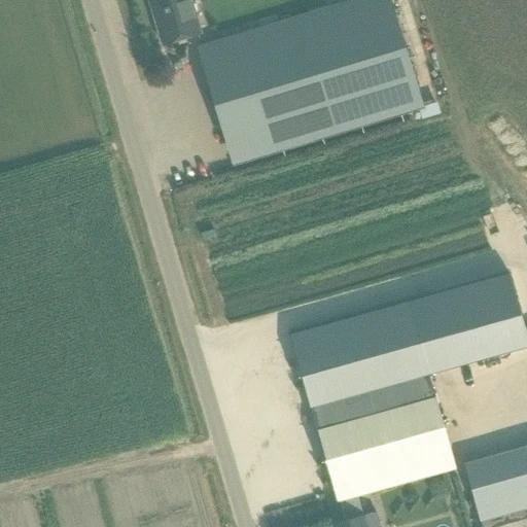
[(190,0),(153,0),(161,26),(156,27),(163,45),(201,33),(190,0)]
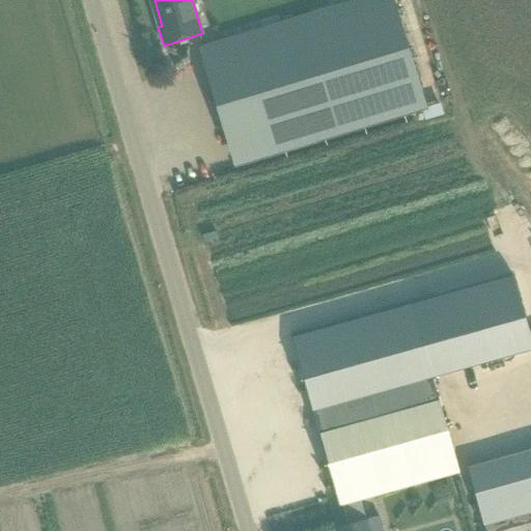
[(390,0),(359,0),(200,48),(225,132),(413,75),(390,0)]
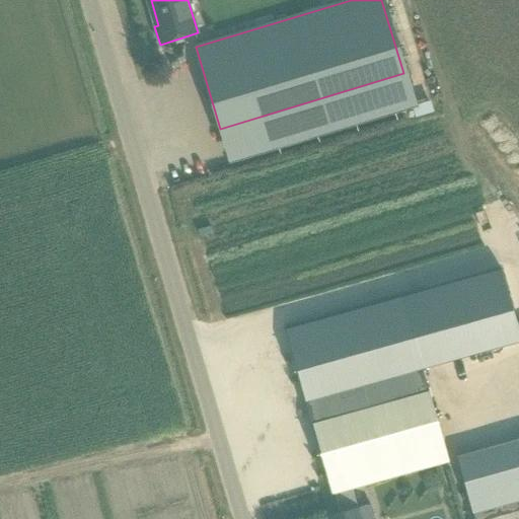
[(402,297),(285,330),(294,362),(311,424),(429,390),(402,297)]
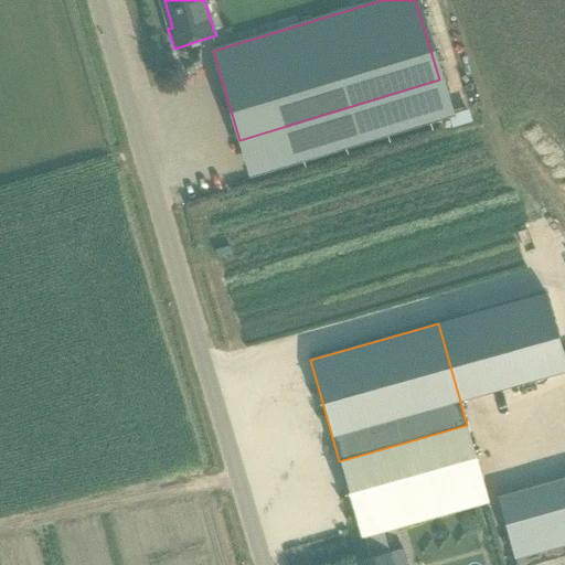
[(407,564),(403,548),(388,552),(383,531),(488,502),(467,425),(339,461),(360,537),(363,536),(370,557),(356,562),(356,564),(407,564)]
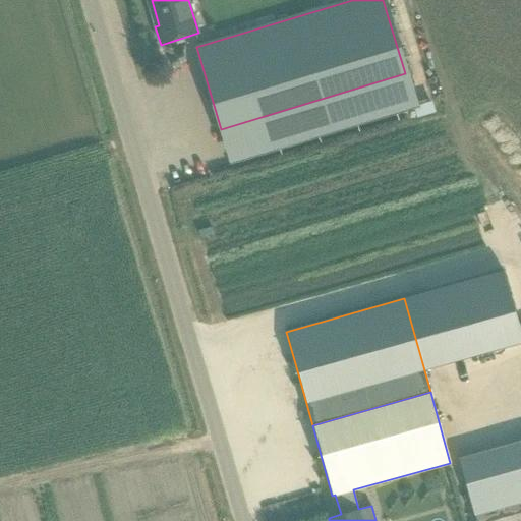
[(520,443),(459,460),(475,518),(520,505),(520,443)]
